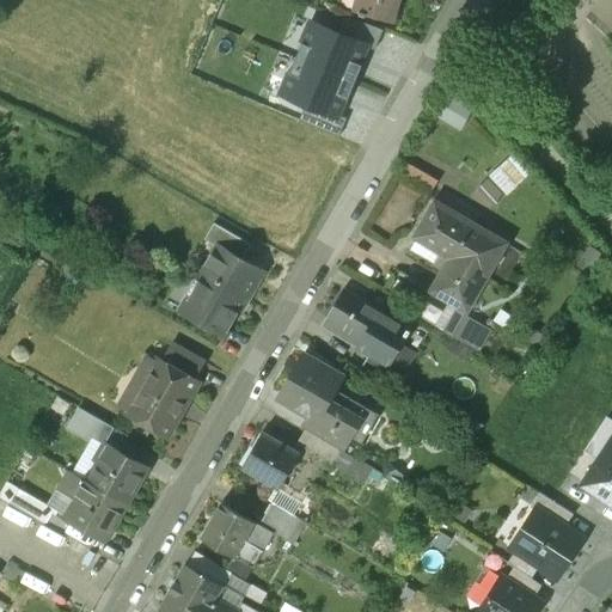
[(355,0),(353,12),(392,23),(397,0),(355,0)]
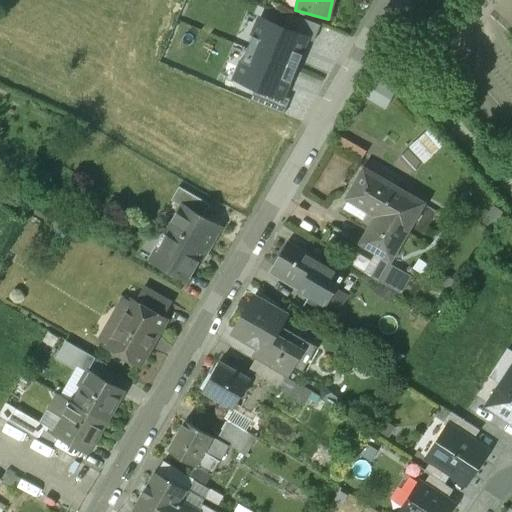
[(287,12),(281,27),(306,38),(306,39),(313,42),(320,25),(287,12)]
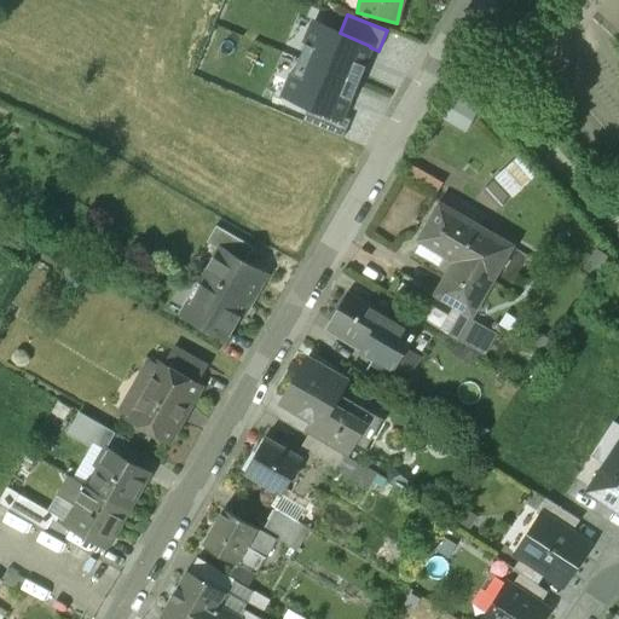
[(299,58),(359,82),(366,65),(363,63),(370,47),(370,46),(340,33),(314,23),(299,58)]
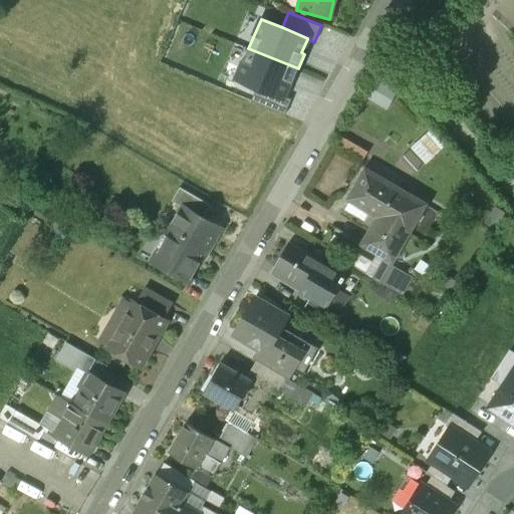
[(292,83),(298,68),(248,48),(236,78),(257,86),(282,97),(283,96),(289,82),(292,83)]
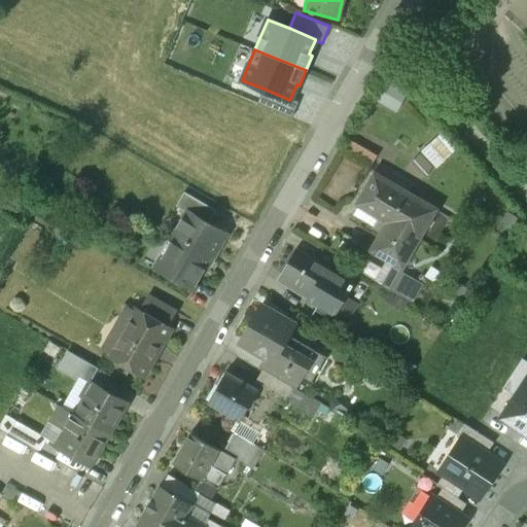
[(289,100),(264,89),(256,104),(291,118),(297,102),(290,99),(289,100)]
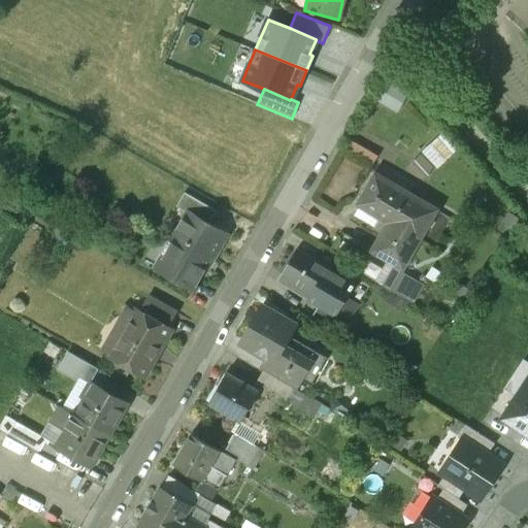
[(435,210),(373,173),(356,203),(381,218),(375,227),(383,230),(370,250),(400,268),(435,210)]
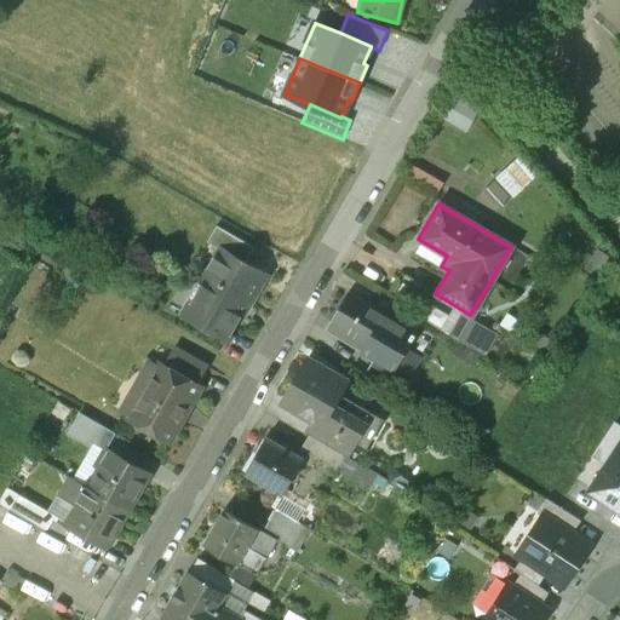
[(253,248),(217,227),(207,242),(219,251),(220,250),(245,263),(253,248)]
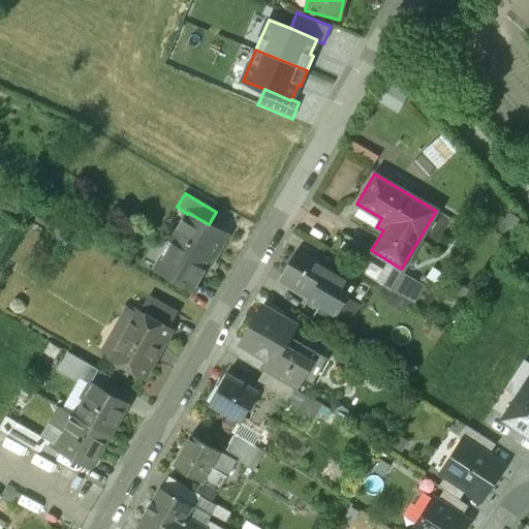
[(209,224),(188,213),(187,214),(175,237),(176,238),(176,237),(212,257),(222,239),(213,232),(209,224)]
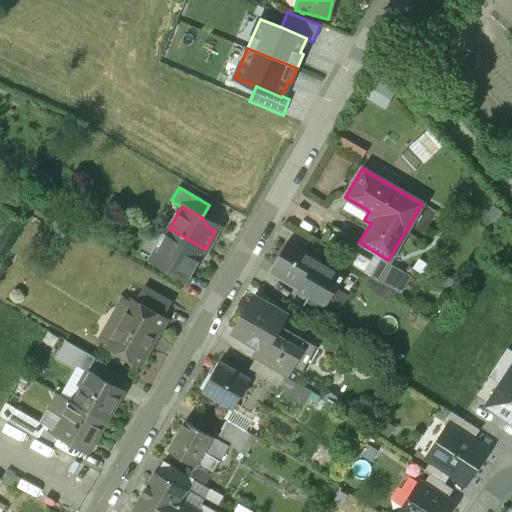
[(170,230),(152,260),(187,280),(205,249),(170,229),(170,230)]
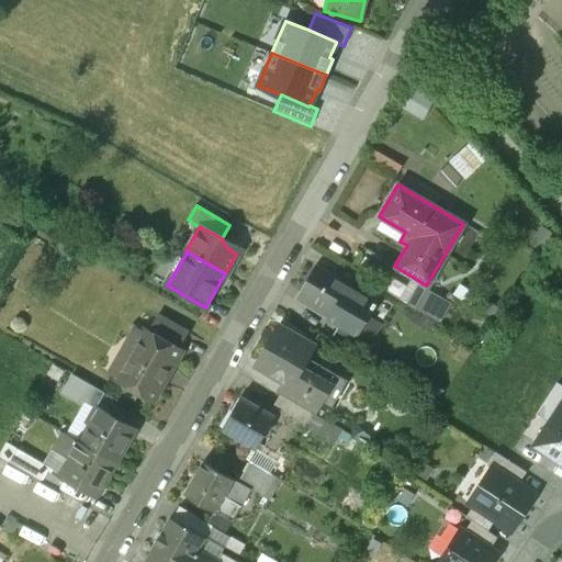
[(348,283),(315,265),(295,300),(358,334),(372,307),(375,308),(379,303),(377,302),(348,285),(348,283)]
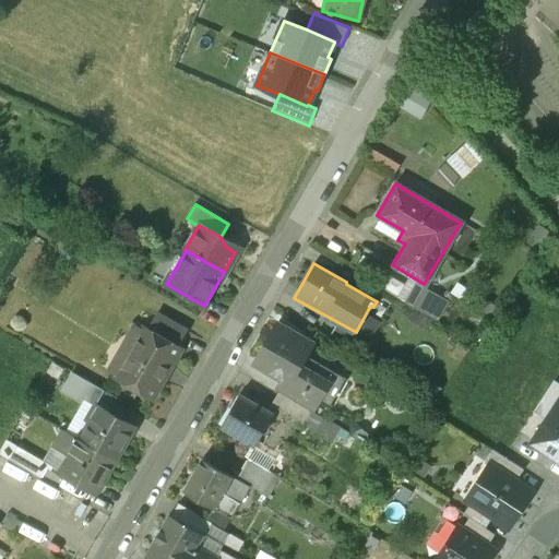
[(381,288),(353,272),(346,282),(346,284),(375,300),(381,288)]
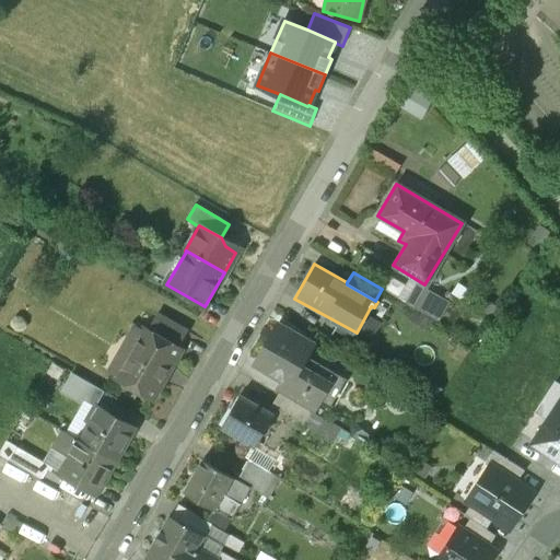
[(186,331),(156,314),(147,329),(177,347),(186,331)]
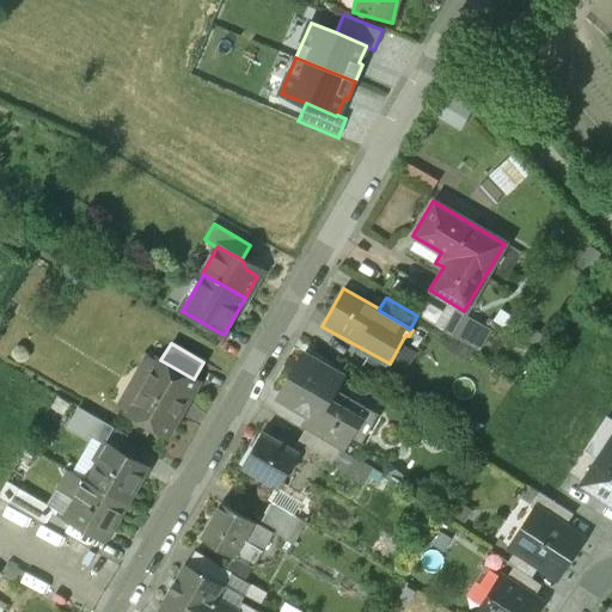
[(341,373),(307,354),(281,397),(313,416),(348,436),(359,444),(375,415),(331,389),(341,373)]
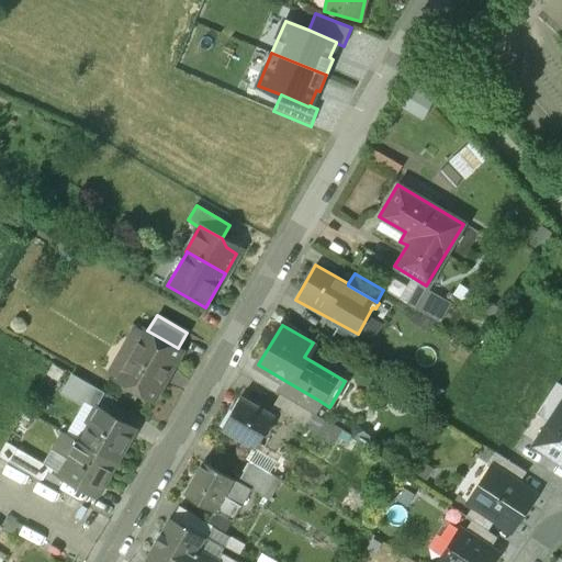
[(147,330),(146,330),(145,333),(142,330),(141,333),(135,334),(132,341),(133,348),(135,349),(117,379),(152,400),(180,350),(147,330)]
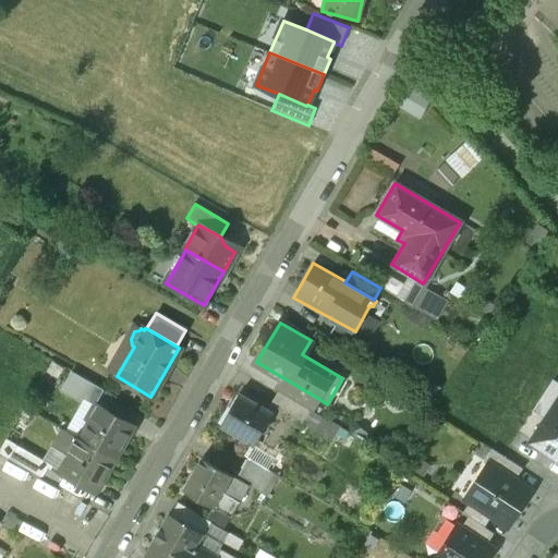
[(97,389),(73,376),(65,391),(88,404),(97,389)]
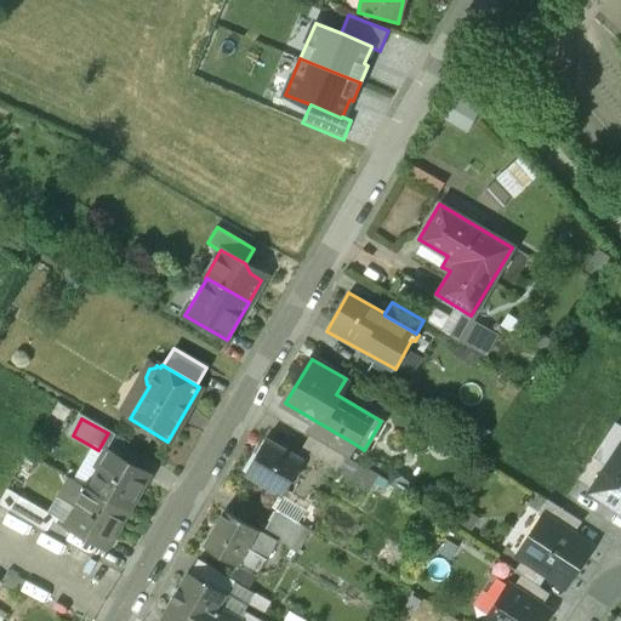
[(353,443),(318,422),(309,436),(345,456),(353,443)]
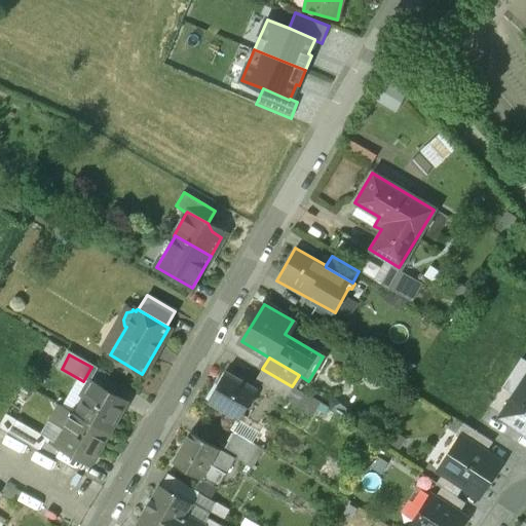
[(502,387),(515,396),(525,377),(525,361),(521,358),(502,387)]
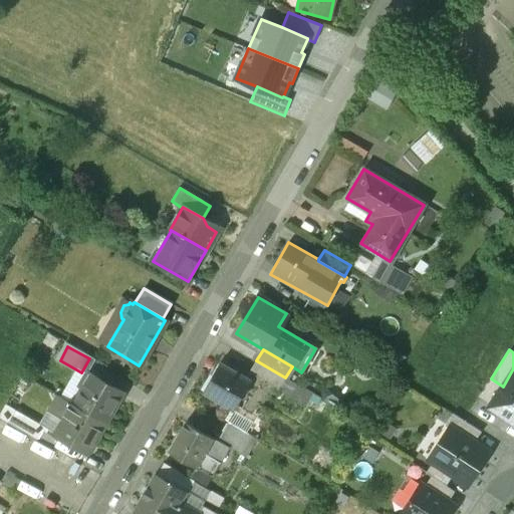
[(285,377),(256,360),(249,371),(278,389),(285,377)]
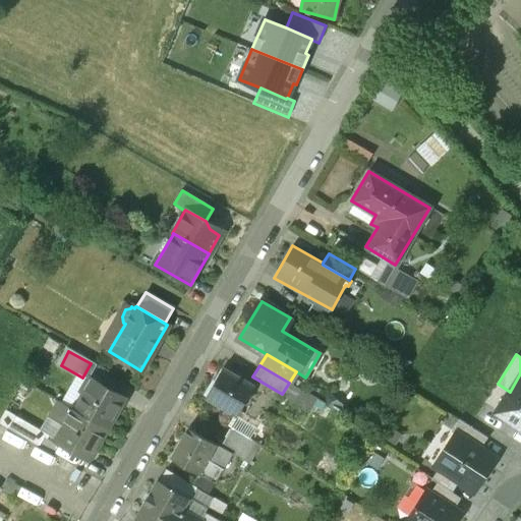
[(255,385),(224,366),(206,396),(238,415),(255,385)]
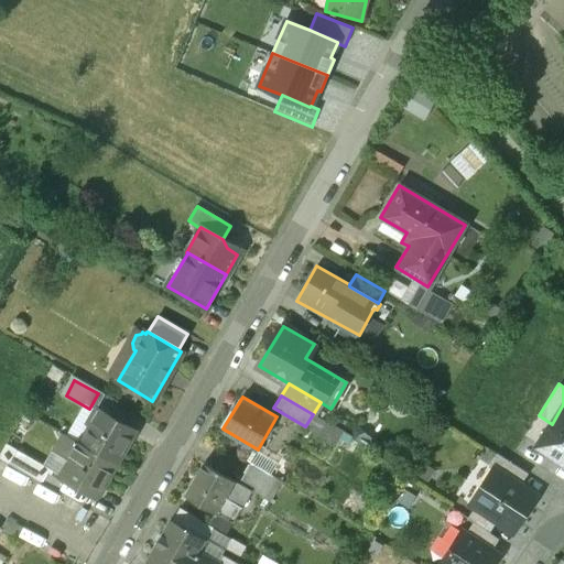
[(563,404),(552,424),(535,447),(550,456),(551,455),(555,458),(554,459),(563,465),(563,404)]
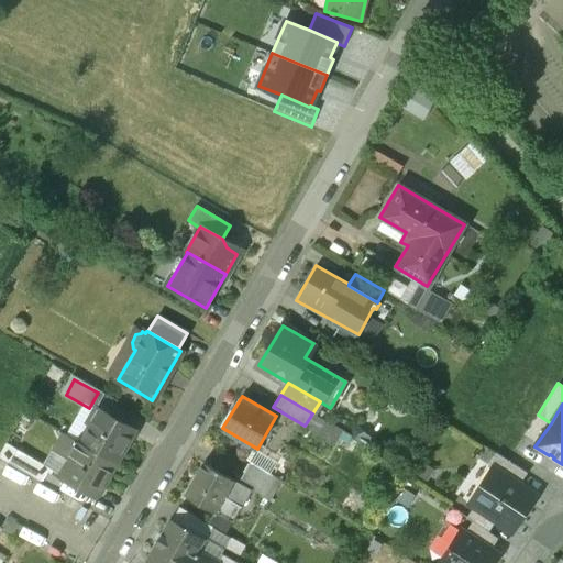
[(135,432),(95,408),(85,426),(90,428),(81,443),(117,464),(135,432)]
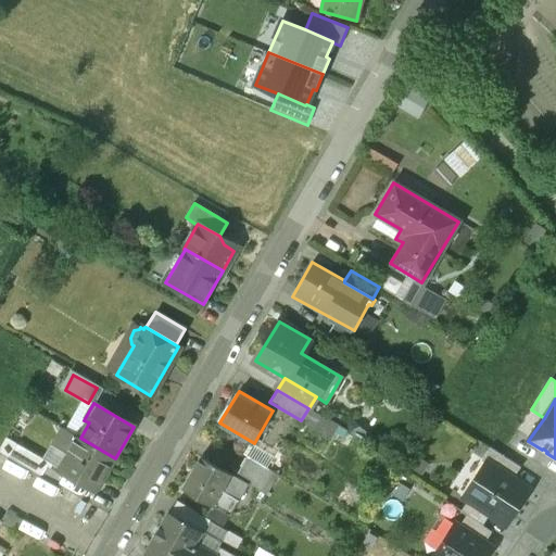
[(80,438),(76,436),(66,453),(73,456),(63,472),(97,491),(115,458),(80,438)]
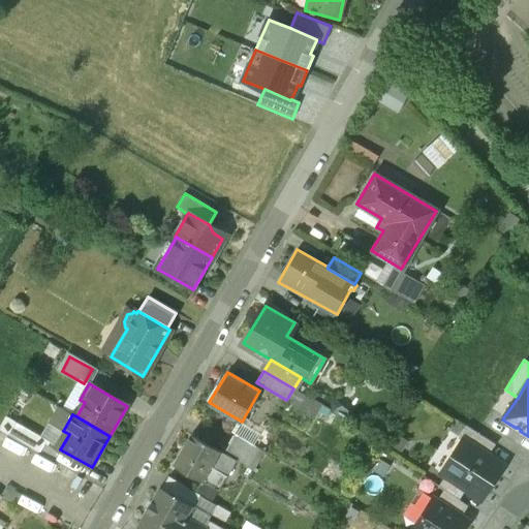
[(45,439),(17,423),(9,435),(38,453),(45,439)]
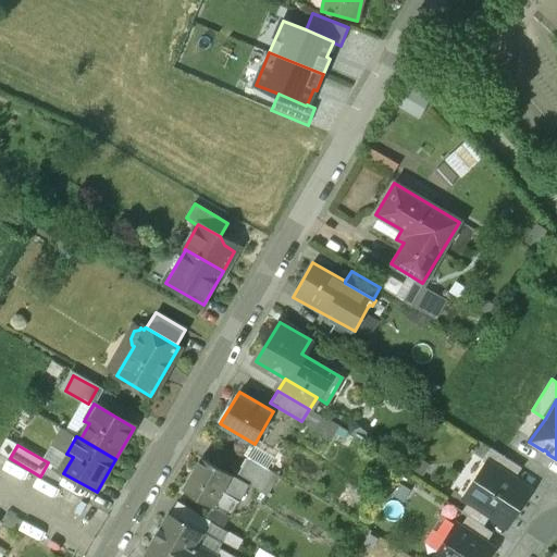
[(483,461),(486,463),(487,461),(515,479),(521,468),(492,448),(483,461)]
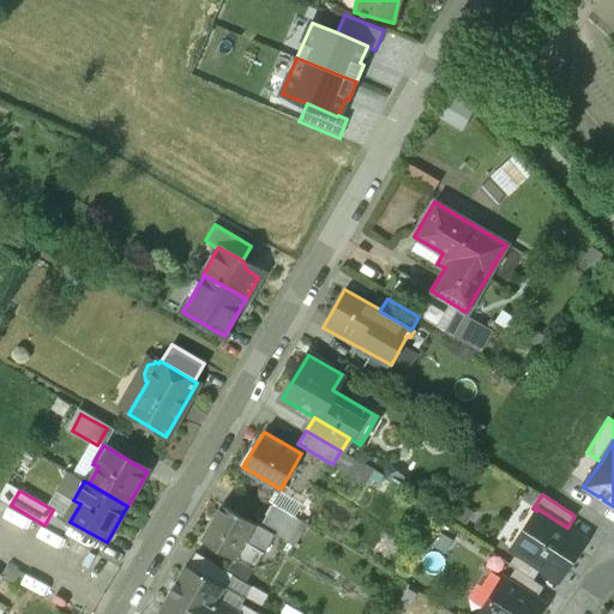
[(256,523),(223,503),(202,537),(253,569),(274,535),(254,524),(256,523)]
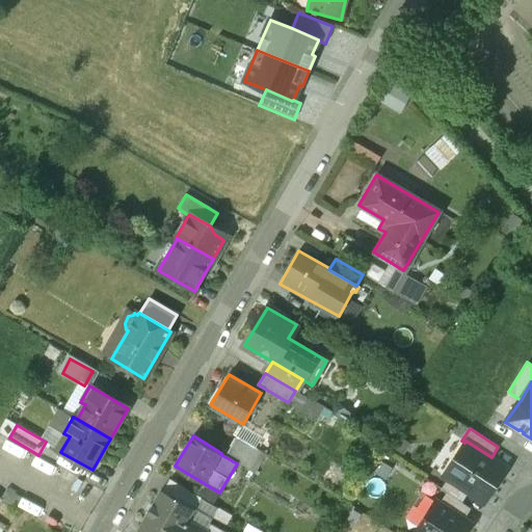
[(236,436),(225,455),(221,453),(220,454),(237,463),(249,471),(261,451),(236,436)]
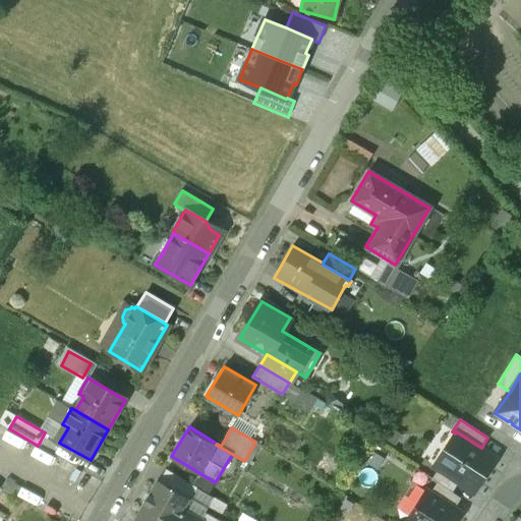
[(481,448),(456,431),(455,433),(433,465),(439,469),(459,482),(474,493),(497,459),(481,448)]
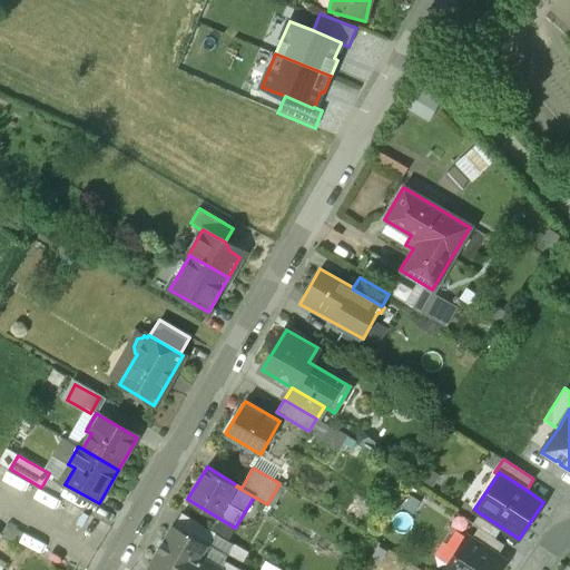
[(215,533),(182,513),(175,526),(208,546),(215,533)]
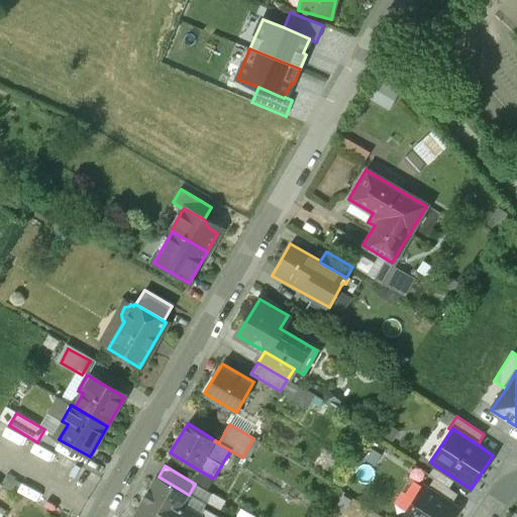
[(434,480),(448,489),(455,479),(435,466),(428,476),(434,480)]
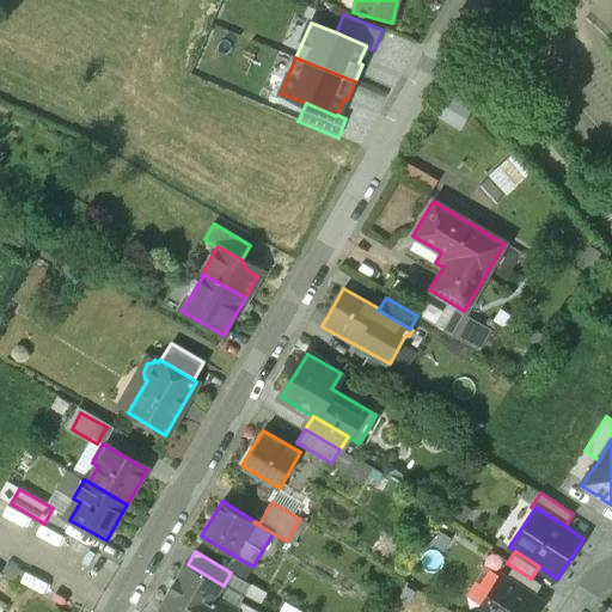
[(187,563),(160,607),(169,611),(262,611),(243,600),(236,611),(215,599),(224,586),(188,564),(187,563)]
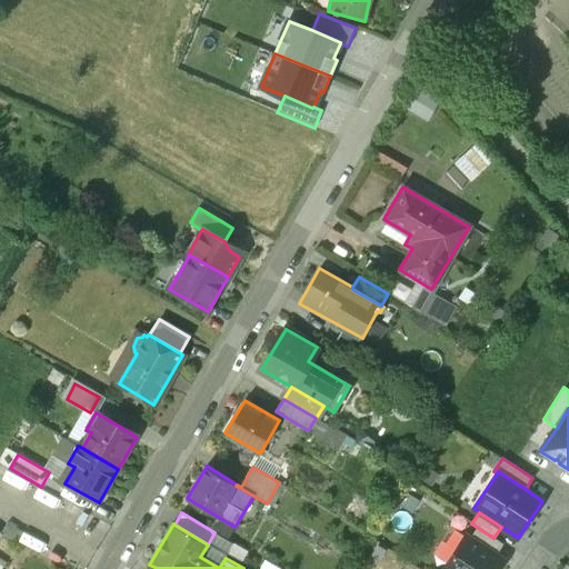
[(470,539),(496,556),(503,545),(493,538),(478,528),(470,539)]
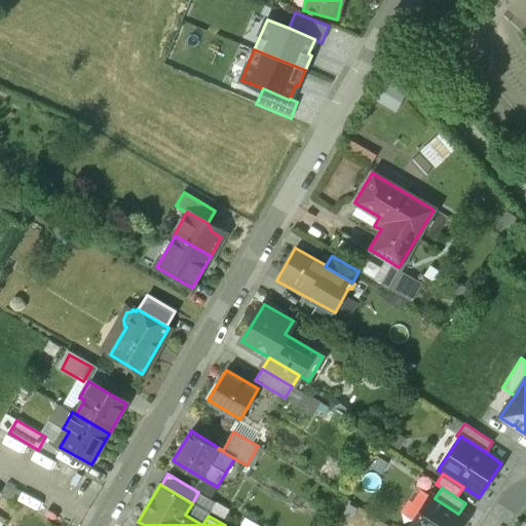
[(435,498),(431,495),(411,525),(459,525),(465,518),(458,514),(435,498)]
